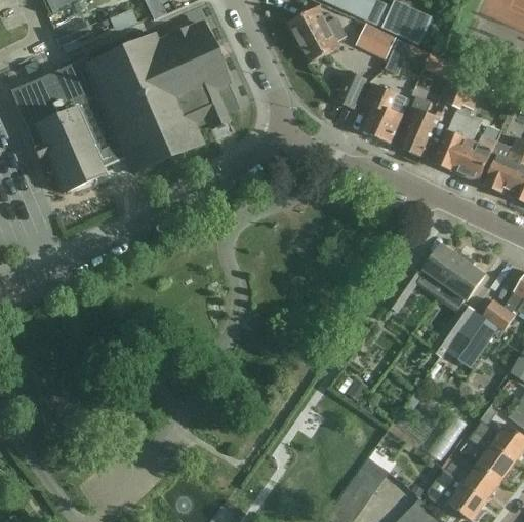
[(51,0),(47,2),(51,11),(63,5),(59,0),(51,0)]
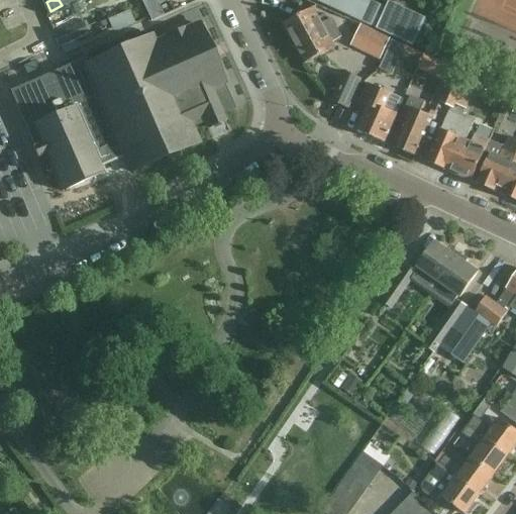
[(385,4),(376,0),(318,0),(413,43),(425,15),(392,0),(387,0),(385,4)]
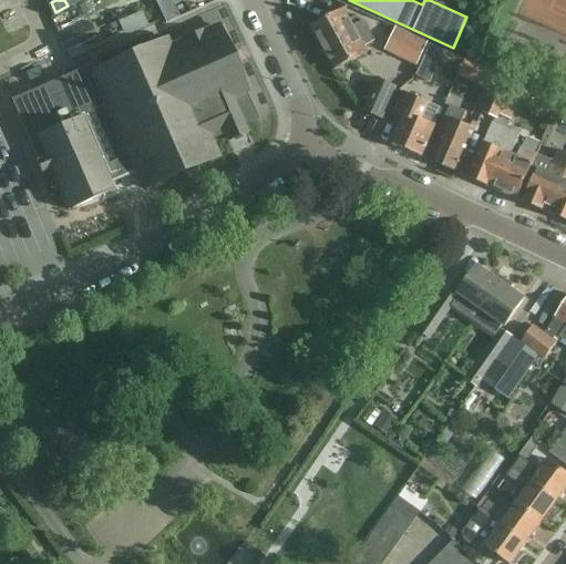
[(362,45),(374,39),(363,19),(351,24),(342,8),(312,23),(336,68),(366,51),(362,45)]
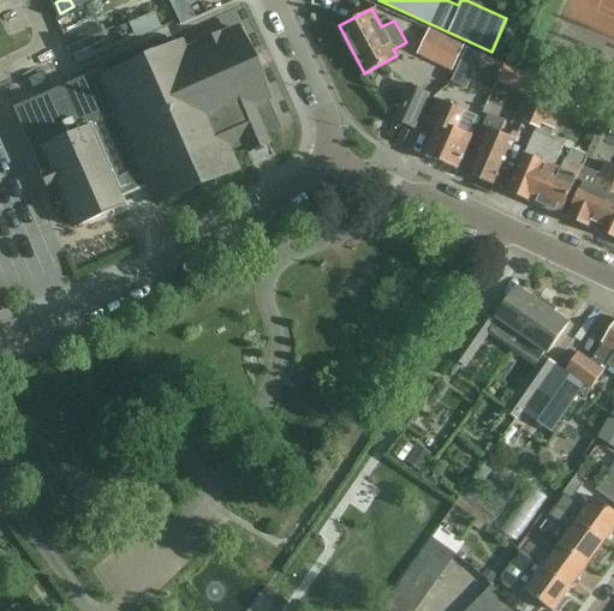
[(153,11),(129,21),(136,37),(160,27),(153,11)]
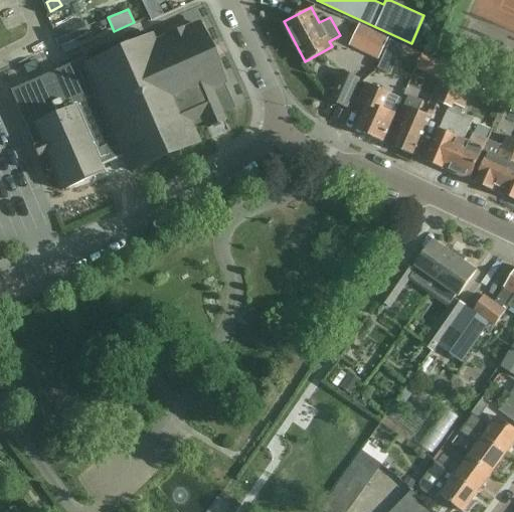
[(51,33),(57,44),(86,32),(80,20),(51,33)]
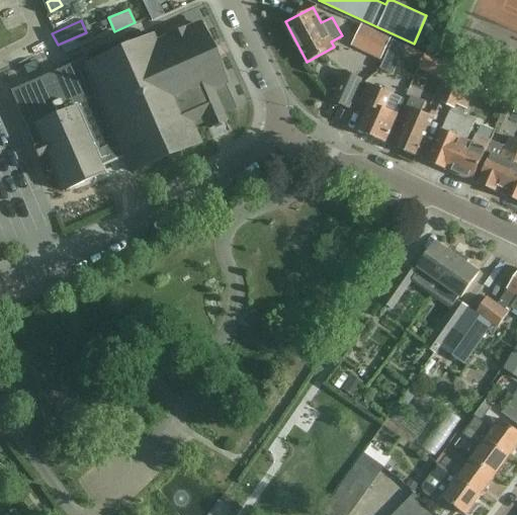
[(353,20),(344,41),(376,55),(384,32),(353,20)]
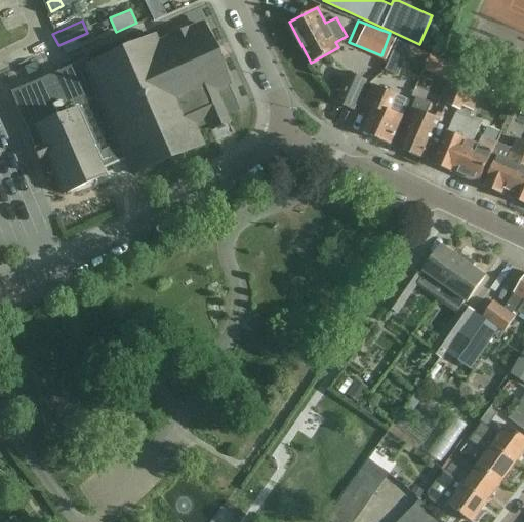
[(83,57),(9,89),(9,90),(34,145),(32,146),(37,159),(44,156),(46,155),(63,193),(106,174),(102,166),(126,156),(132,170),(137,167),(197,142),(198,144),(200,143),(193,126),(206,120),(209,127),(211,126),(211,124),(226,118),(227,120),(229,119),(226,112),(236,108),(225,82),(228,80),(227,79),(225,79),(204,32),(200,25),(202,25),(202,23),(159,41),(158,39),(155,40),(153,34),(151,35),(86,66),(83,57)]
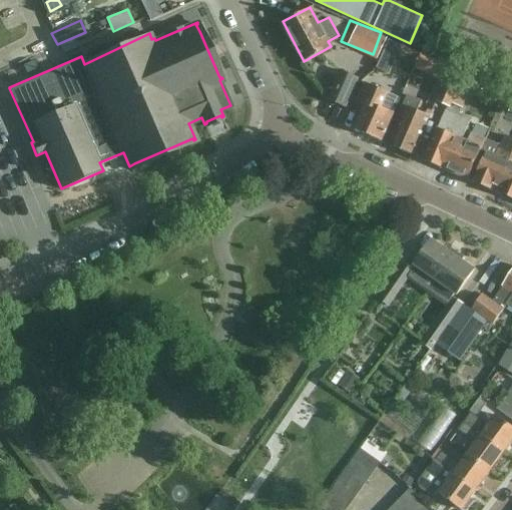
[(387,72),(400,44),(387,38),(374,66),(387,72)]
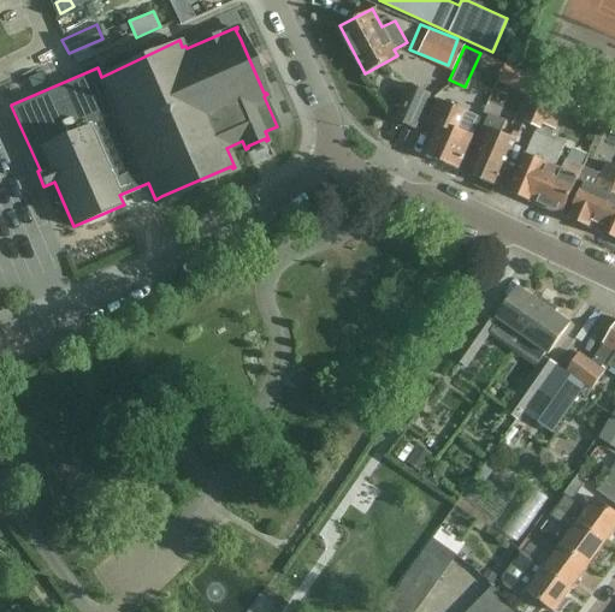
[(40,70),(28,76),(31,85),(45,79),(40,70)]
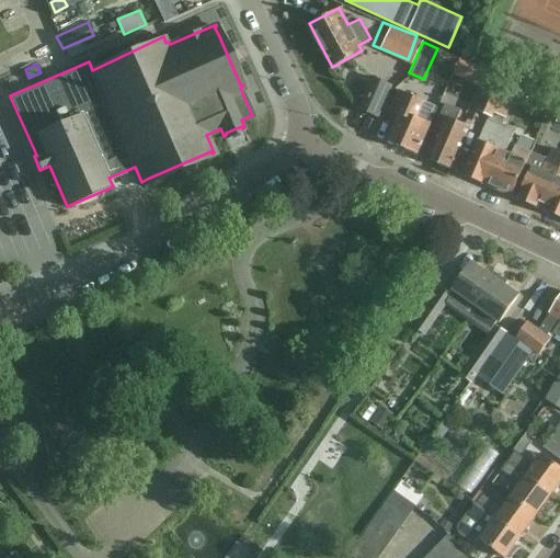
[(473,64),(468,78),(470,79),(486,87),(492,71),(478,66),(477,65),(473,64)]
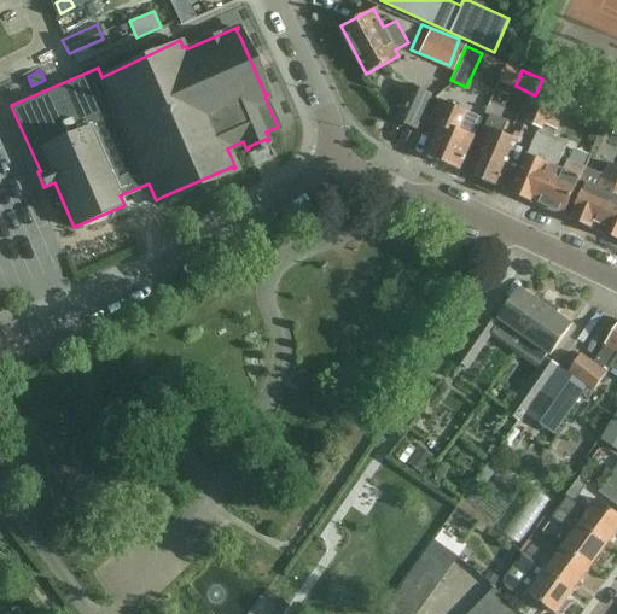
[(542,79),(535,95),(536,95),(524,121),(541,127),(543,122),(556,128),(566,101),(570,92),(542,79)]
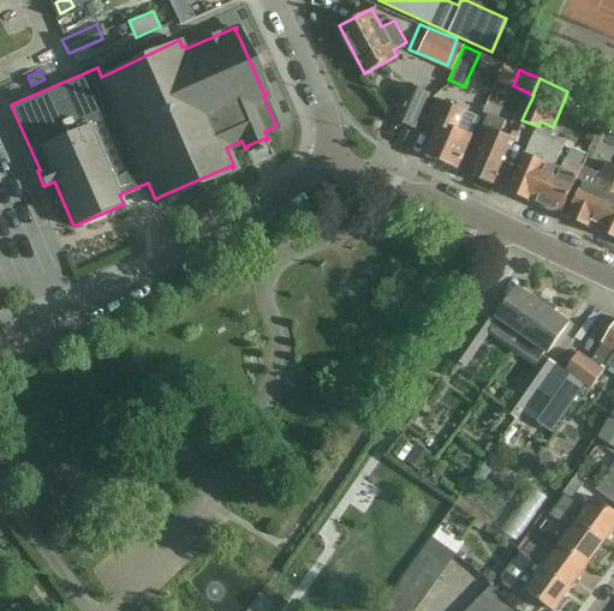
[(392,118),(415,127),(429,91),(407,82),(392,118)]
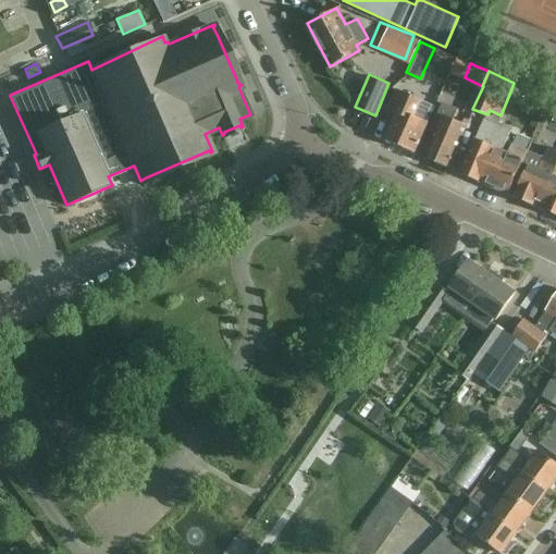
[(514,83),(510,91),(523,97),(528,88),(520,85),(514,83)]
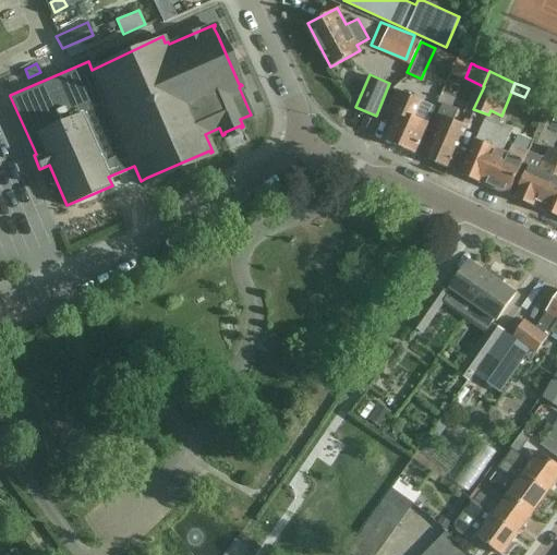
[(396,112),(385,139),(413,152),(427,121),(411,113),(418,98),(406,93),(396,88),(387,108),(396,112)]
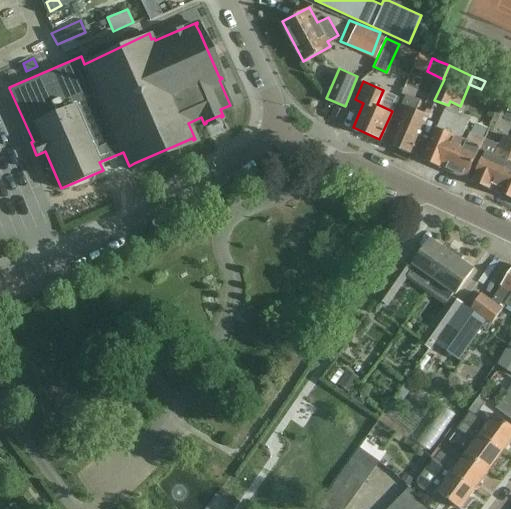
[(389,143),(411,153),(428,114),(416,109),(420,99),(406,93),(397,114),(401,116),(389,143)]
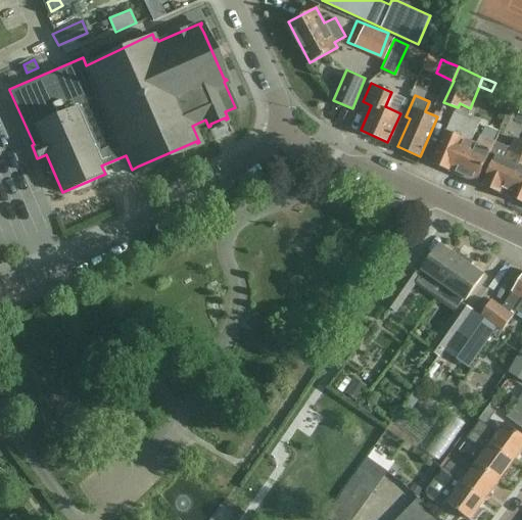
[(476,181),(493,141),(479,135),(476,143),(470,140),(478,121),(454,110),(431,161),(476,181)]
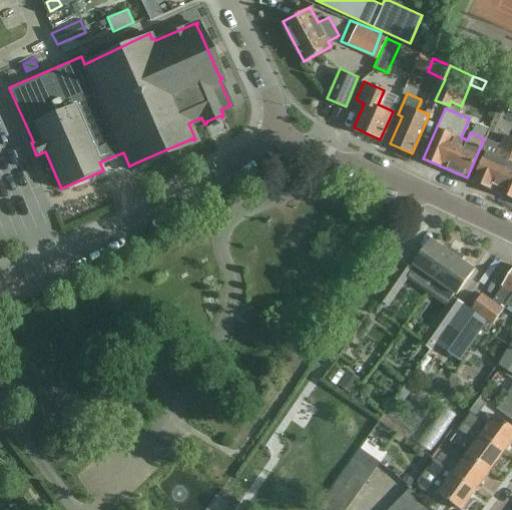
[(473,180),(495,190),(511,150),(511,136),(503,133),(494,154),(486,150),(473,180)]
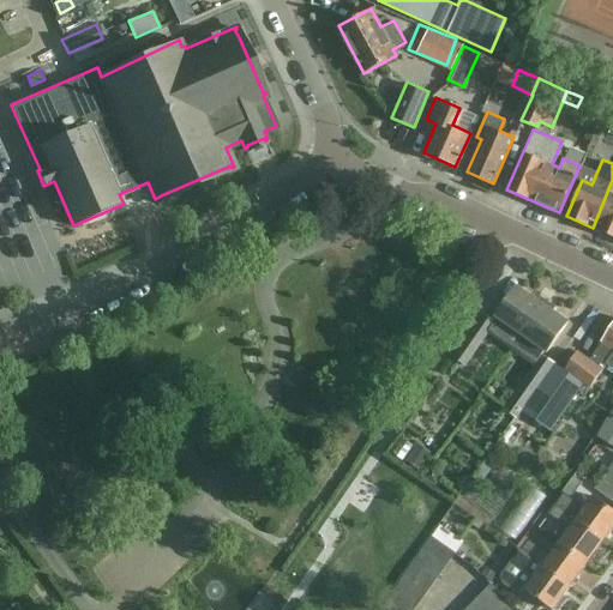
[(612,180),(593,228),(612,235),(612,180)]
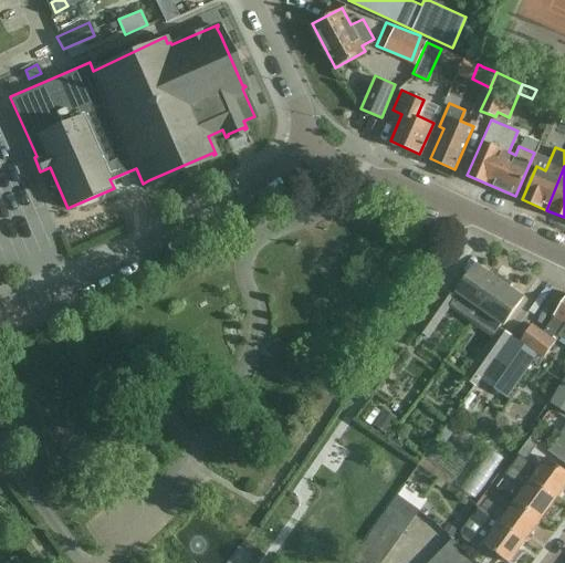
[(426,316),(418,327),(429,335),(437,324),(450,304),(462,313),(471,320),(479,309),(499,280),(475,263),(456,292),(453,296),(445,290),(426,316)]
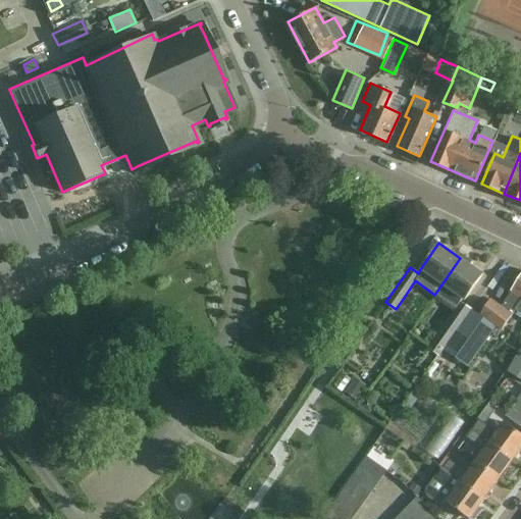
[(455,309),(443,326),(429,346),(439,353),(470,309),(459,301),(461,299),(463,300),(481,273),(460,258),(441,284),(434,295),(455,309)]
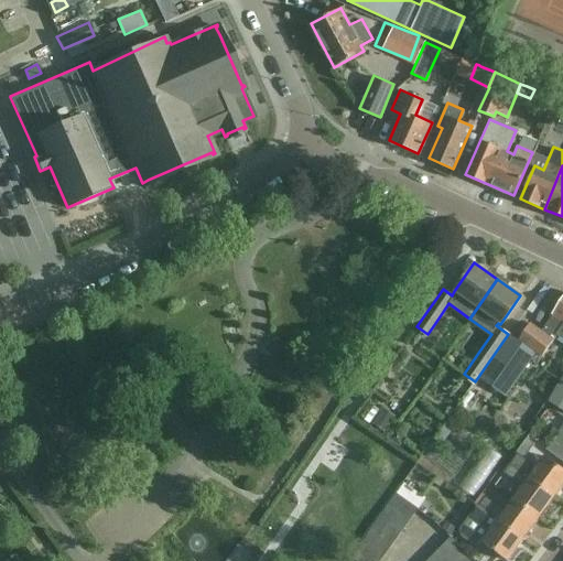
[(529,323),(517,340),(509,334),(478,377),(504,396),(534,352),(541,356),(556,334),(562,338),(562,297),(540,331),(529,323)]
